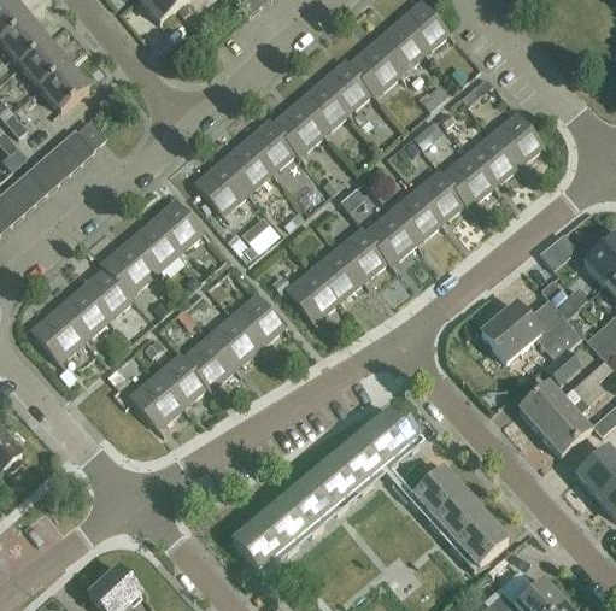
[(0,39),(3,42),(30,18),(16,0),(4,0),(0,3),(0,39)]
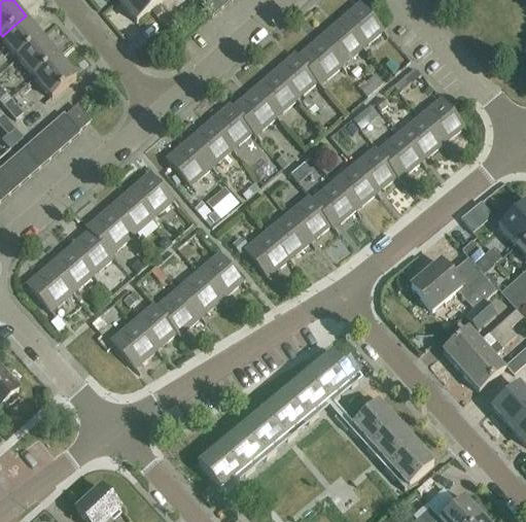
[(119,0),(137,21),(162,0),(119,0)]
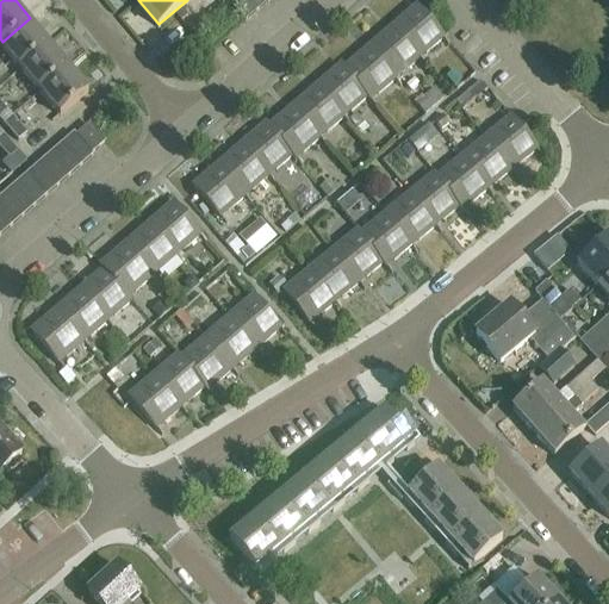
[(232,0),(246,16),(258,6),(252,0),(232,0)]
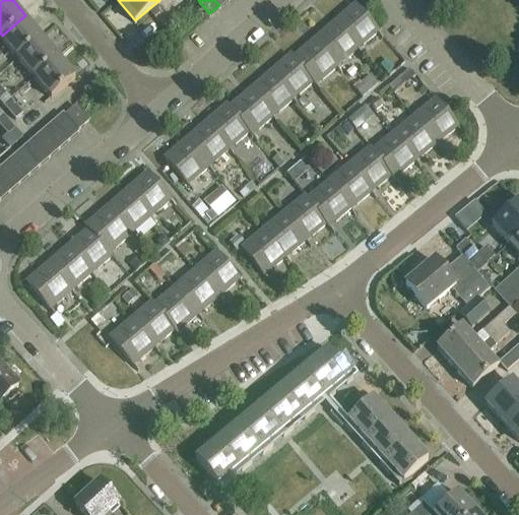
[(334,18),(358,46),(378,28),(354,1),(334,18)]
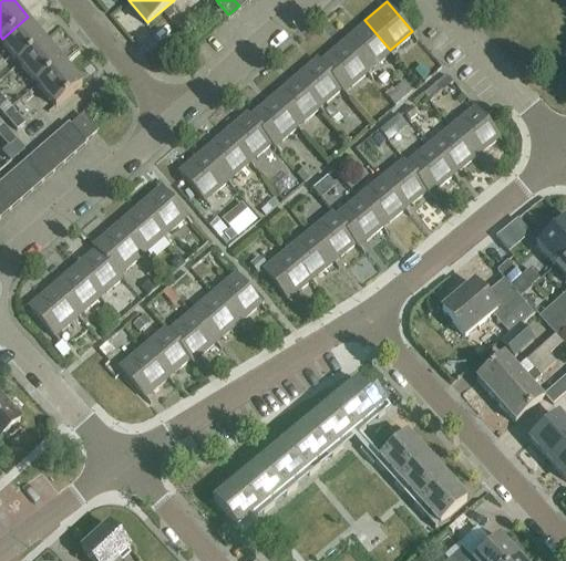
[(20,60),(47,38),(28,17),(2,39),(20,60)]
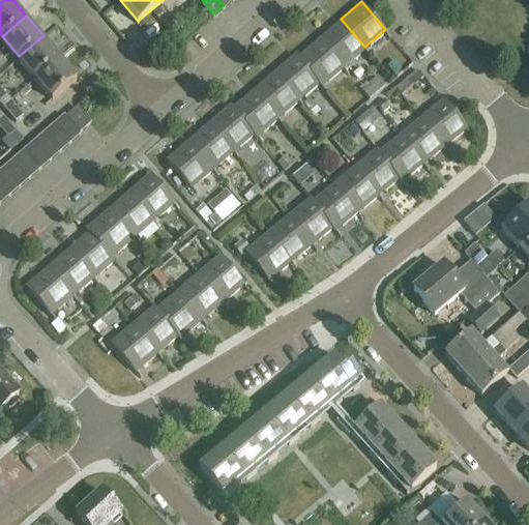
[(320,36),(344,64),(364,47),(341,19),(320,36)]
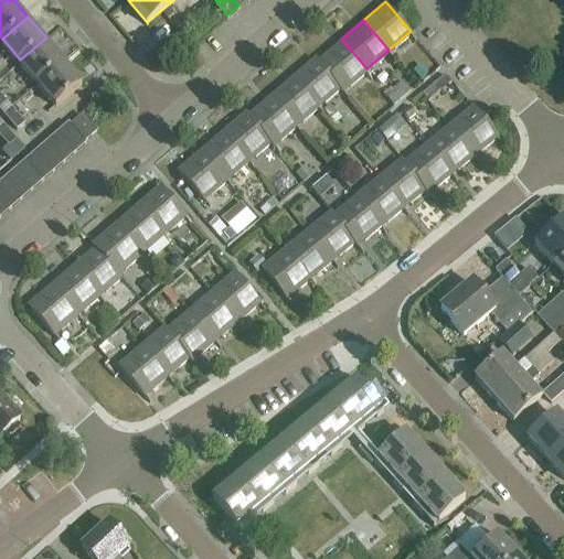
[(46,38),(20,60),(38,82),(64,58),(46,38)]
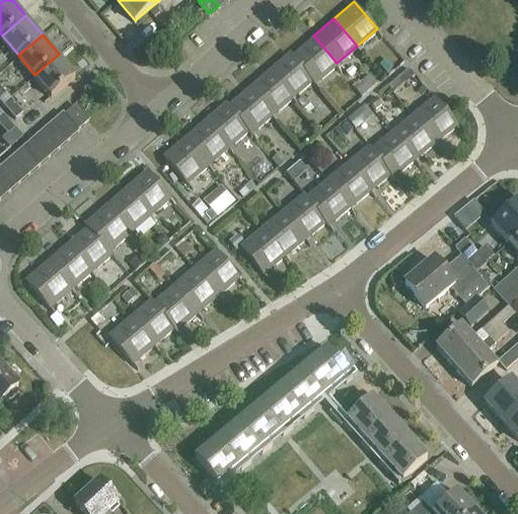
[(316,81),(337,63),(313,35),(293,54),(313,78),(316,81)]
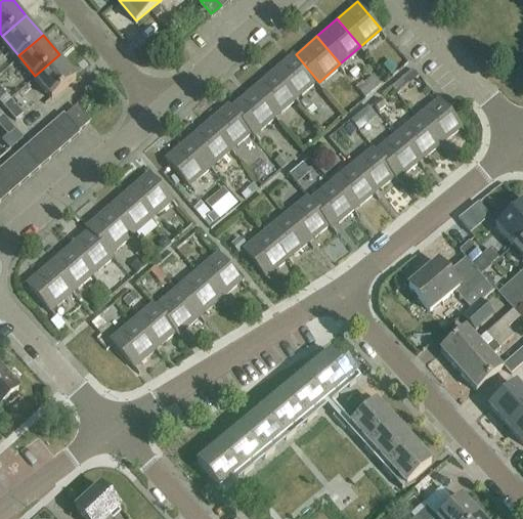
[(316,79),(296,54),(293,51),(272,69),(296,96),(316,79)]
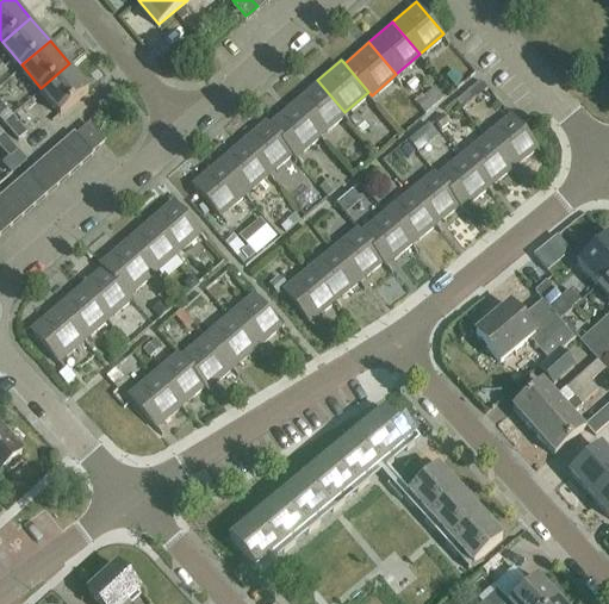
[(69,63),(41,88),(61,111),(88,87),(69,63)]
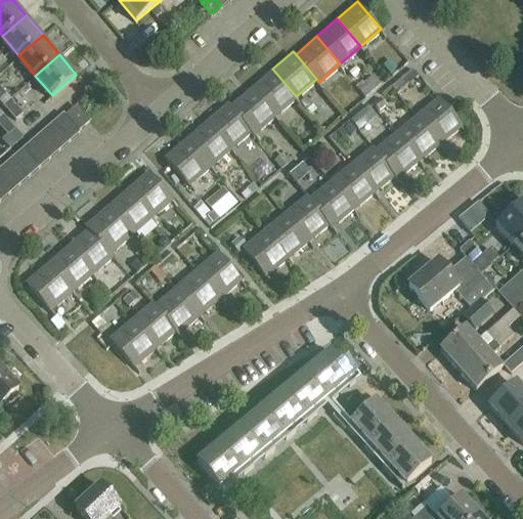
[(275,115),(296,96),(272,69),(252,87),(275,115)]
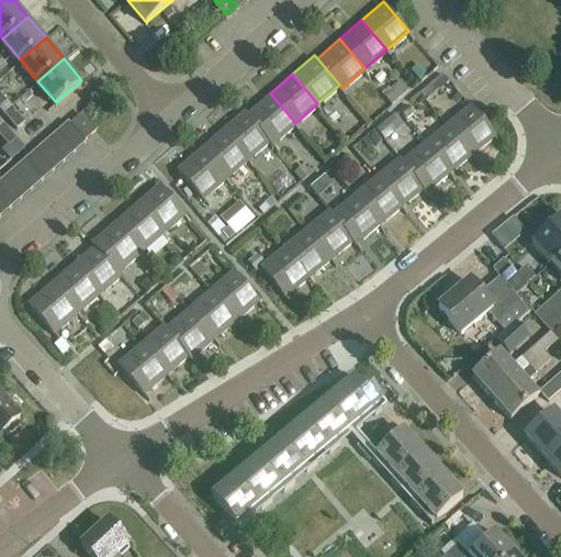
[(0,104),(4,110),(12,103),(0,88),(0,104)]
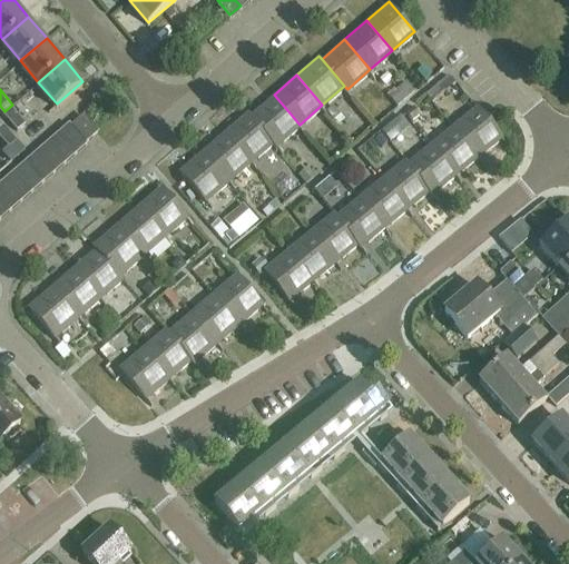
[(276,144),(300,125),(274,95),(251,115),(274,140),(276,144)]
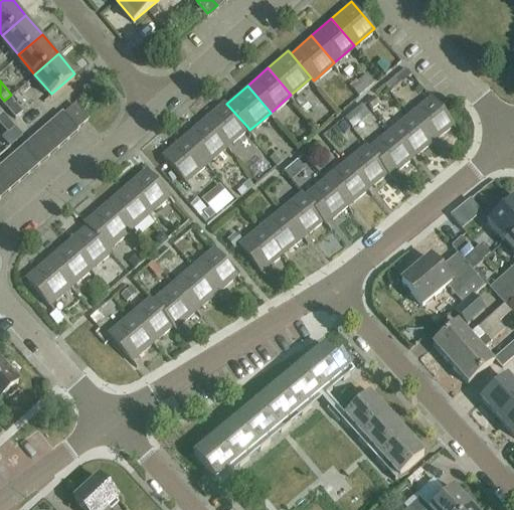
[(11,95),(4,101),(16,116),(24,109),(11,95)]
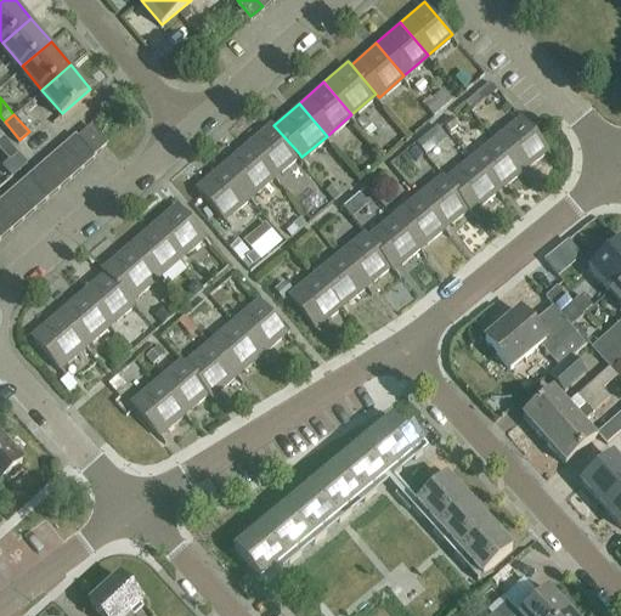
[(496,135),(523,168),(548,147),(521,114),(496,135)]
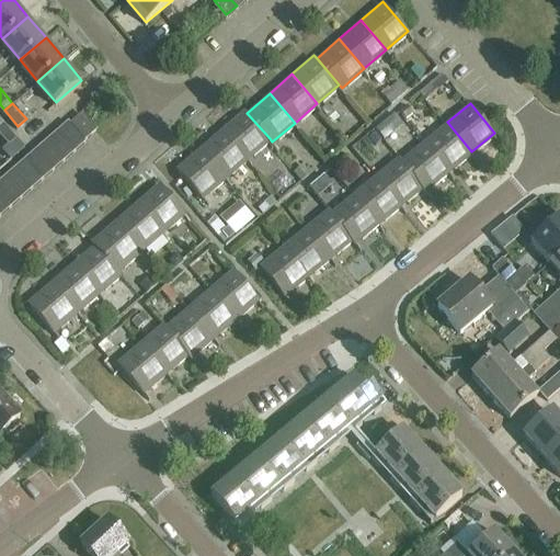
[(248,158),(270,138),(247,113),(244,110),(223,128),(248,158)]
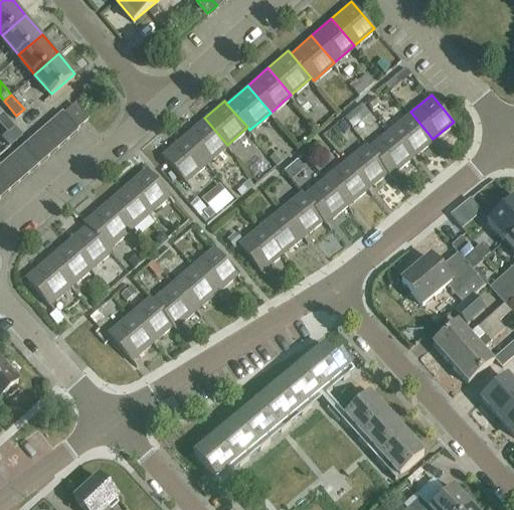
[(76,102),(65,111),(77,125),(89,115),(76,102)]
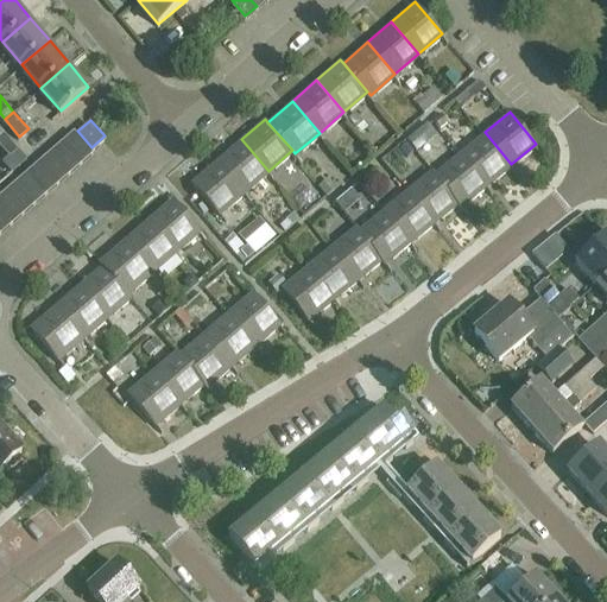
[(429,121),(417,131),(425,141),(438,131),(429,121)]
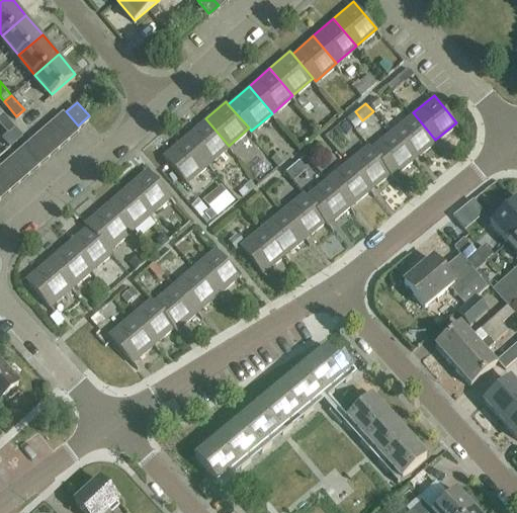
[(64,108),(54,117),(70,136),(79,126),(78,125),(66,111),(64,108)]
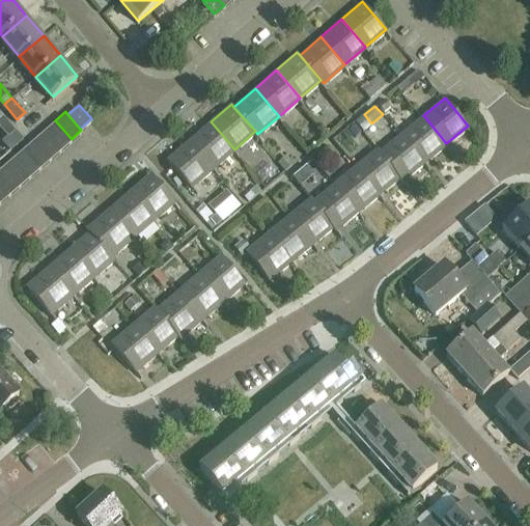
[(0,123),(9,134),(17,128),(4,112),(0,115),(0,123)]
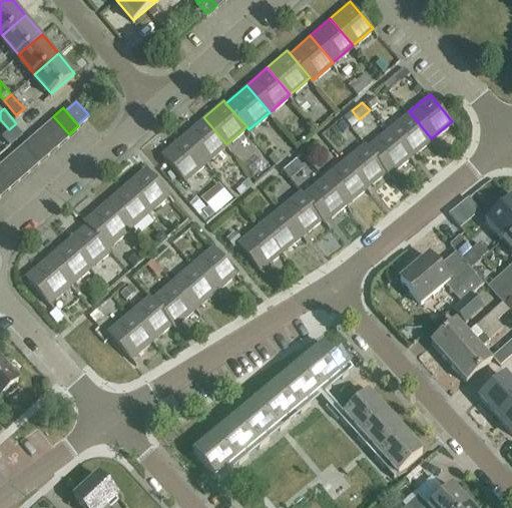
[(411,155),(431,138),(409,111),(388,128),(411,155)]
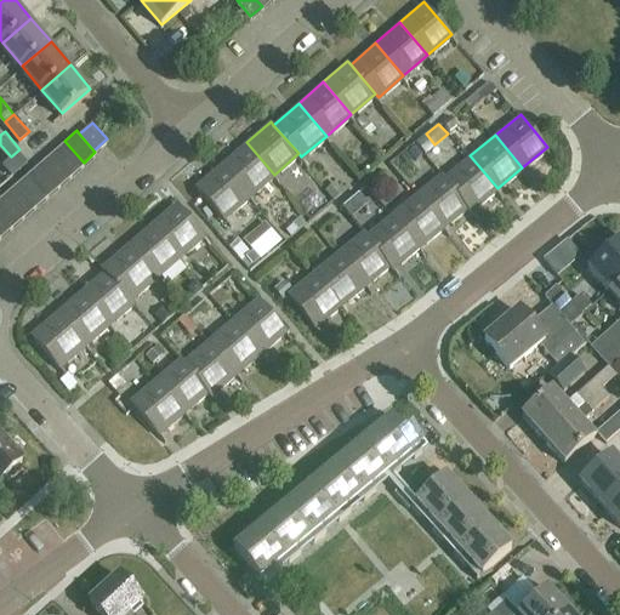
[(64,141),(52,151),(72,172),(84,163),(64,141)]
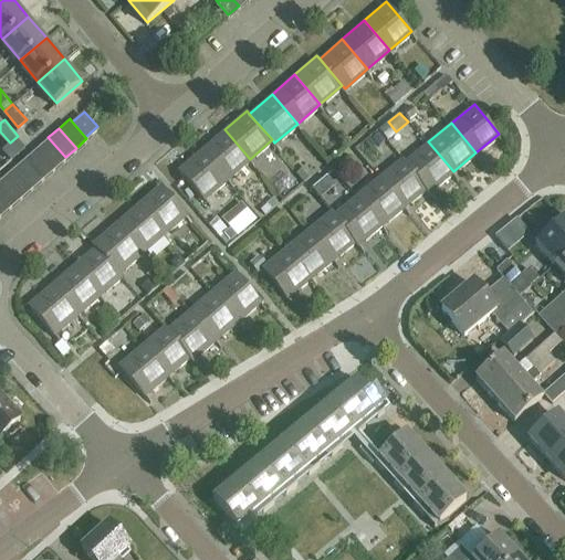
[(227,178),(250,159),(225,129),(201,148),(227,178)]
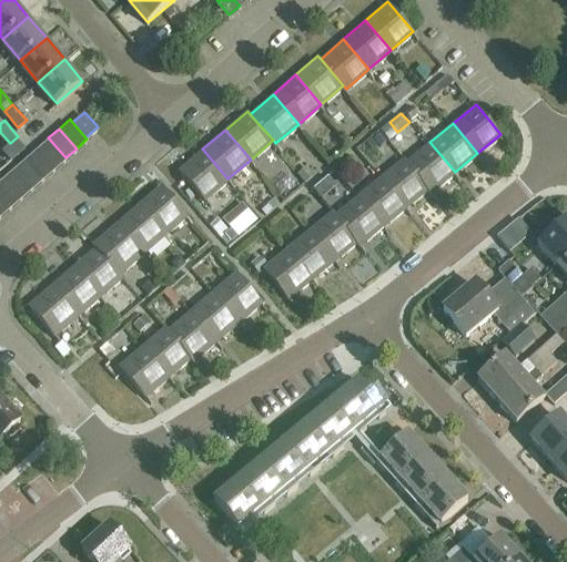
[(387,138),(382,131),(375,135),(382,142),(387,138)]
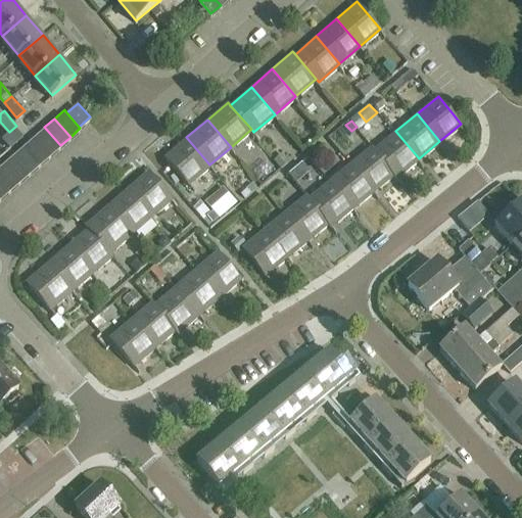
[(44,127),(34,136),(50,154),(60,145),(44,127)]
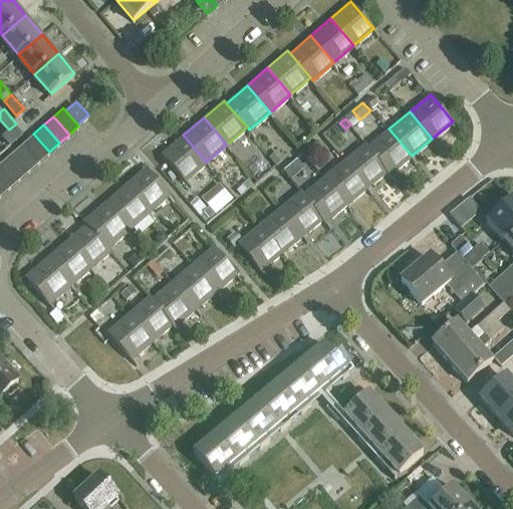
[(389,129),(367,146),(388,170),(391,173),(412,156),(389,129)]
